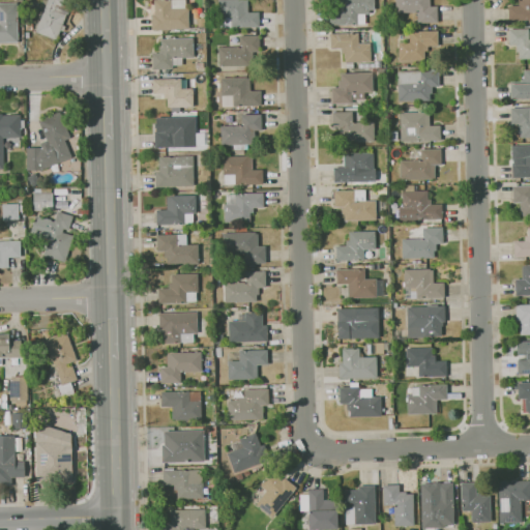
[(152,30),(152,15),(155,15),(155,0),(186,0),(186,8),(189,8),(189,29),(152,30)]
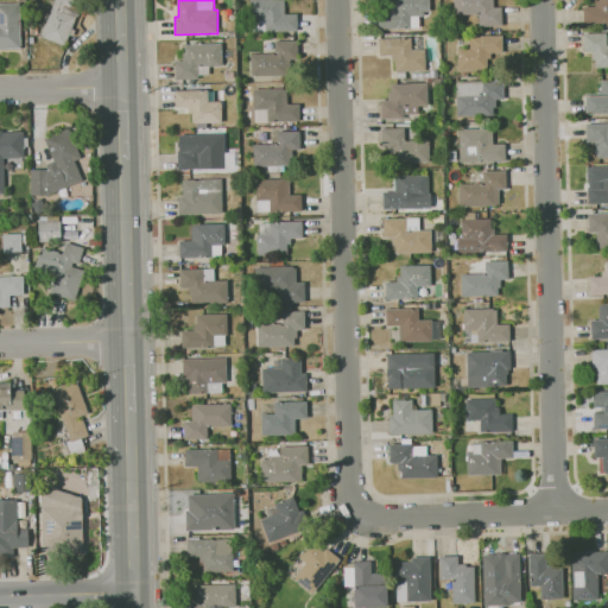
[(266,32),(266,31),(254,31),(254,20),(252,20),(252,0),(285,0),(286,14),(298,13),(298,31),(266,32)]
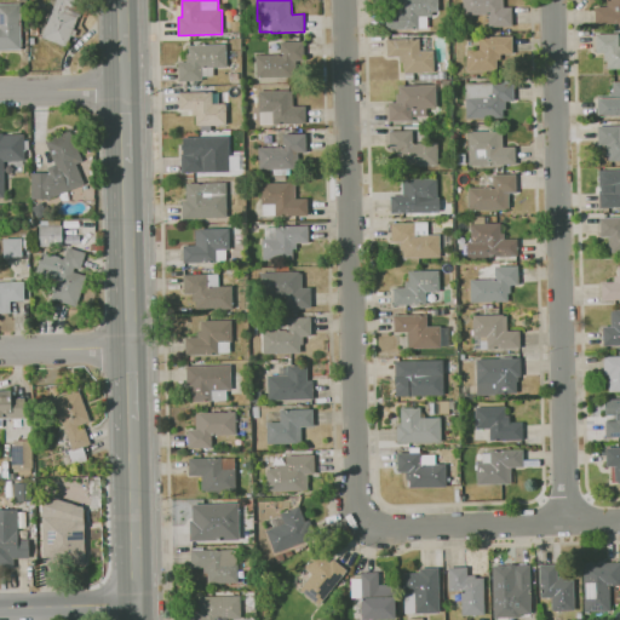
[(418,30),(415,30),(415,29),(386,29),(386,11),(400,11),(399,0),(438,0),(440,12),(432,12),(432,16),(420,16),(420,29),(418,29),(418,30)]
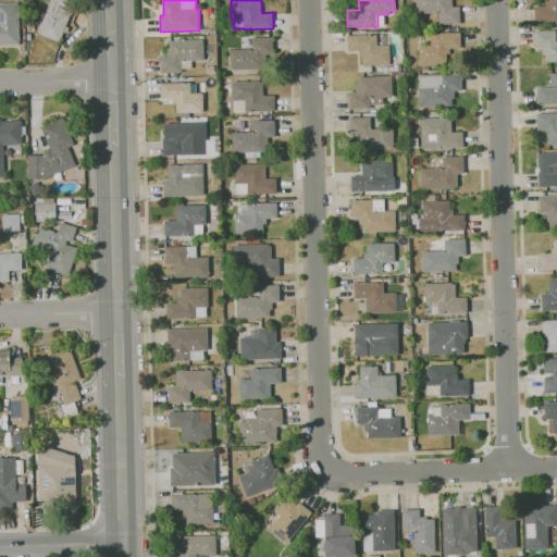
[(440,24),(440,12),(418,13),(417,0),(453,0),(453,7),(460,7),(460,24),(440,24)]
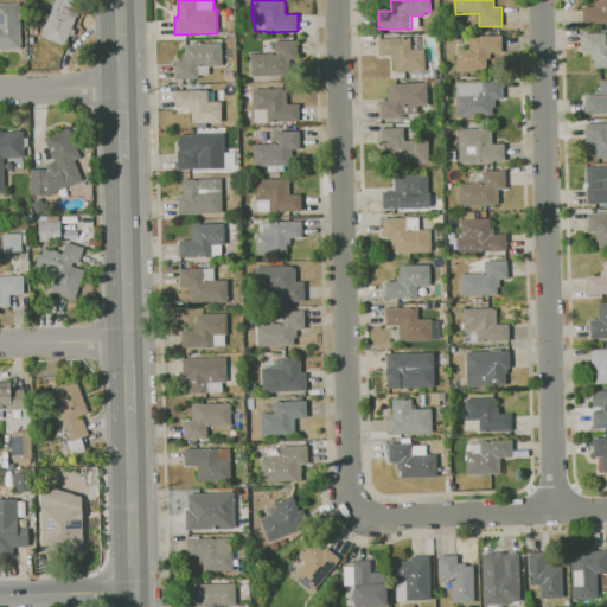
[(606,23),(583,24),(583,6),(595,6),(595,0),(606,0),(606,23)]
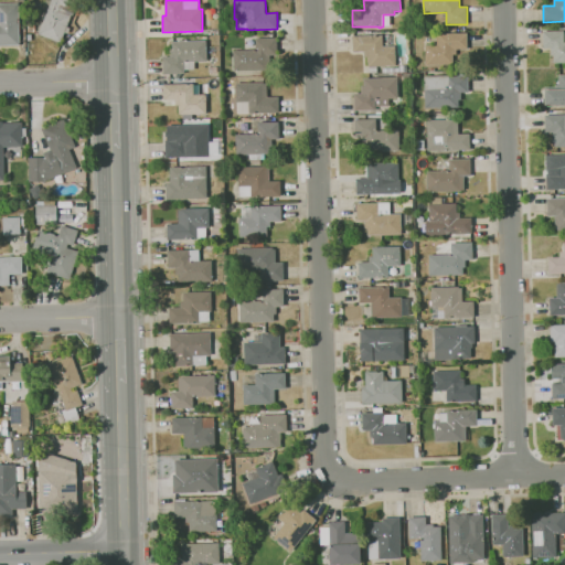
[(0,45),(18,45),(18,2),(0,2),(0,45)]
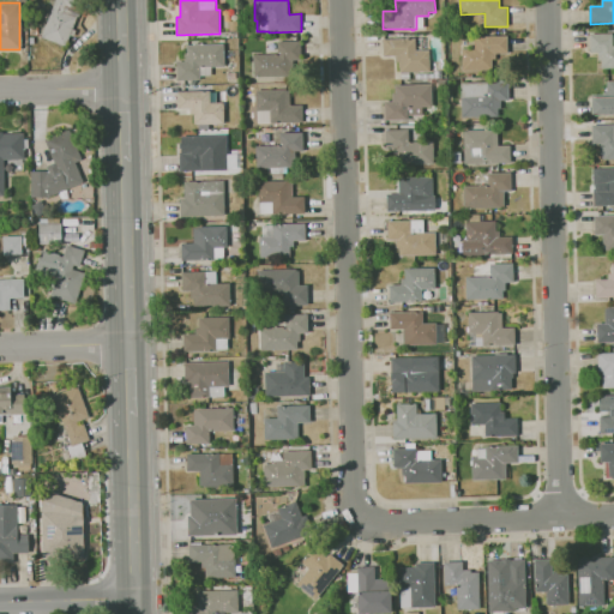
[(613,67),(602,68),(602,66),(600,66),(599,52),(591,52),(590,34),(613,32),(613,67)]
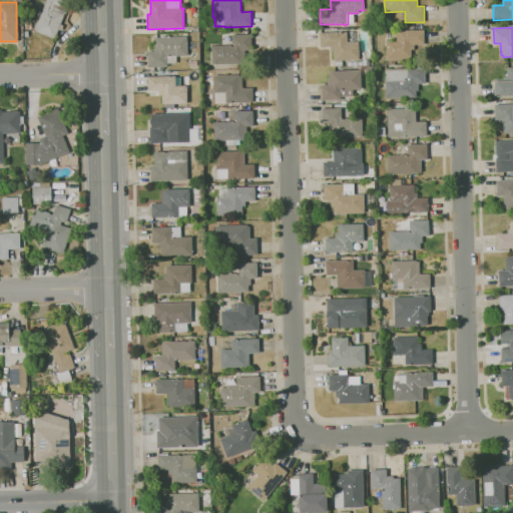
[(412,58),(387,58),(387,40),(392,40),(392,30),(425,30),(425,44),(415,44),(415,49),(412,49),(412,58)]
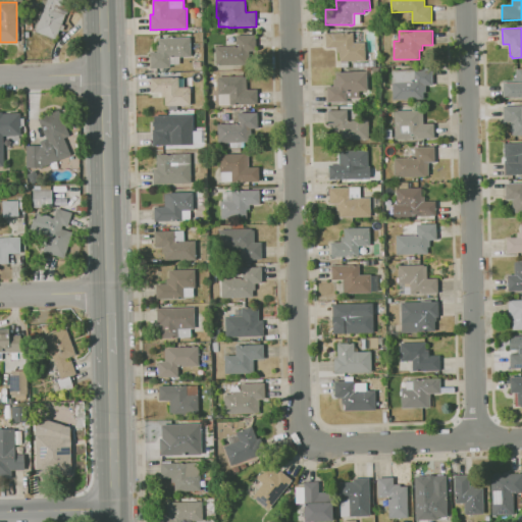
[(341,61),(341,57),(340,57),(340,53),(341,53),(341,52),(337,52),(337,47),(326,48),(326,33),(354,33),(354,34),(362,34),(363,41),(354,42),(354,43),(365,43),(366,60),(341,61)]
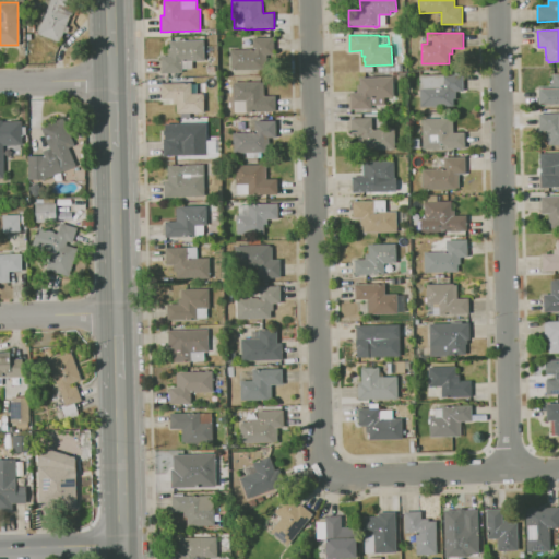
[(232,70),(232,50),(253,49),(253,37),(274,37),(275,55),(268,55),(268,61),(265,61),(265,70),(232,70)]
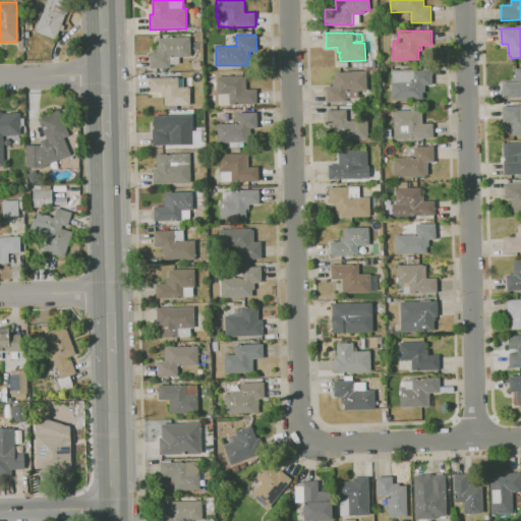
[(152,68),(151,52),(157,52),(157,45),(160,45),(160,44),(158,44),(158,40),(159,40),(159,39),(165,38),(165,37),(172,37),(173,38),(190,38),(191,56),(180,57),(180,64),(170,64),(171,67),(152,68)]
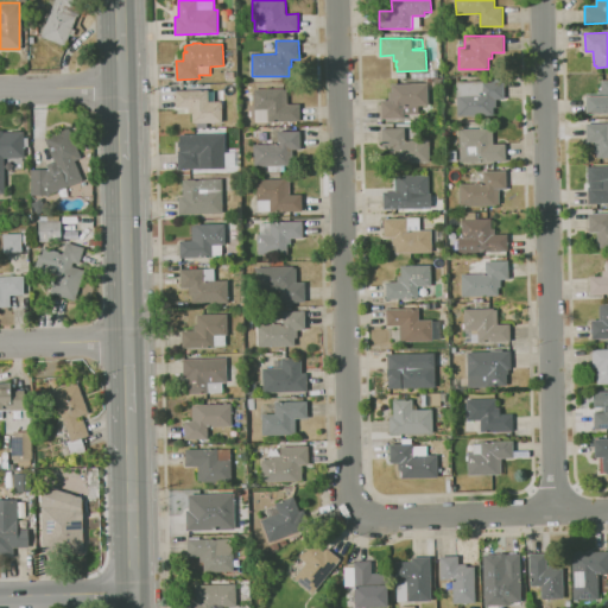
[(458,116),(457,82),(505,80),(505,99),(496,100),(496,108),(494,108),(494,115),(458,116)]
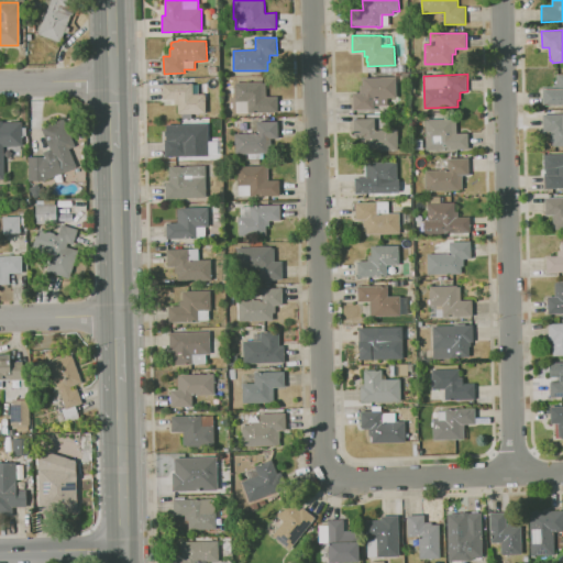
[(562,106),(543,106),(542,87),(554,87),(554,84),(556,84),(556,74),(562,74),(562,106)]
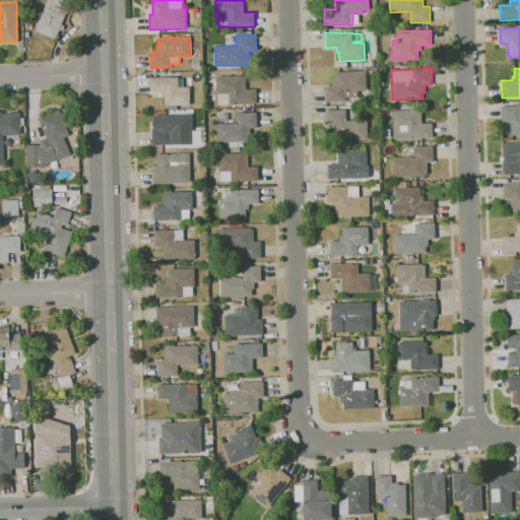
[(346,99),(346,102),(327,102),(327,85),(333,85),(333,78),(335,78),(335,72),(367,71),(367,90),(359,90),(359,98),(346,99)]
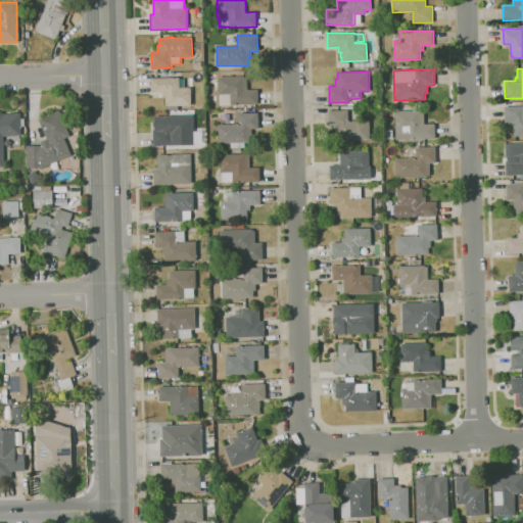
[(221,105),(220,95),(219,95),(219,77),(244,76),(244,77),(247,77),(248,90),(258,90),(258,104),(221,105)]
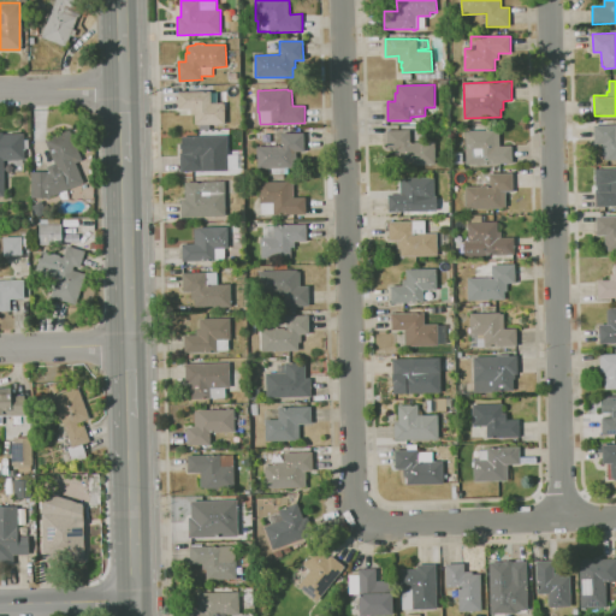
[(196,125),(196,114),(191,114),(191,108),(179,110),(178,92),(212,92),(212,102),(226,102),(226,124),(196,125)]
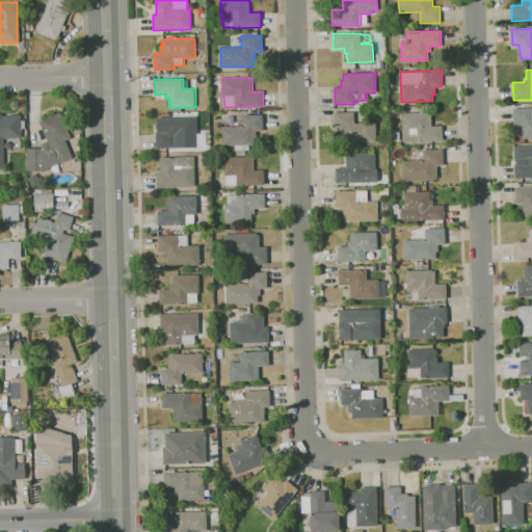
[(531,137),(521,138),(521,124),(513,124),(513,108),(526,108),(531,108),(531,137)]
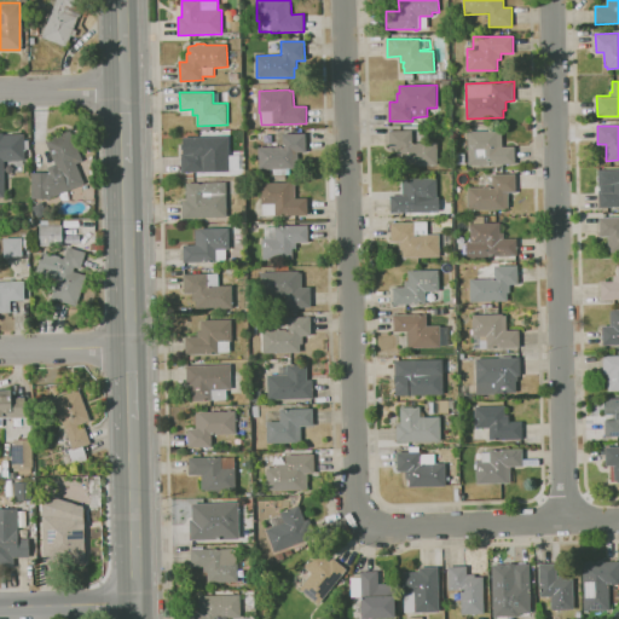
[(29,173),(30,198),(41,198),(82,185),(82,184),(75,162),(80,161),(70,131),(45,139),(53,166),(32,172),(29,173)]
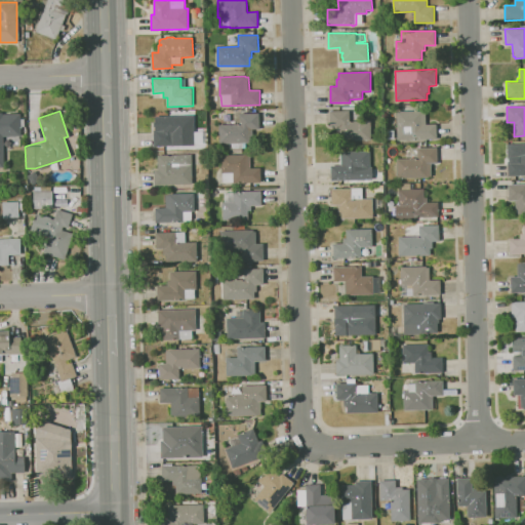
[(337,142),(337,126),(330,127),(330,112),(350,111),(350,122),(370,121),(371,139),(337,142)]
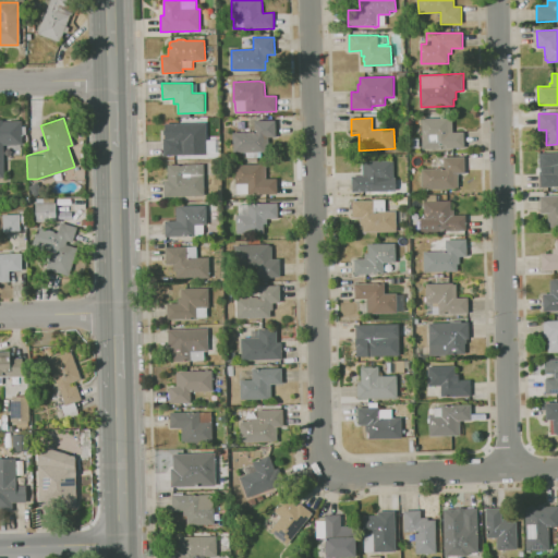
[(423,148),(422,119),(449,118),(449,119),(452,119),(452,132),(464,132),(464,147),(423,148)]
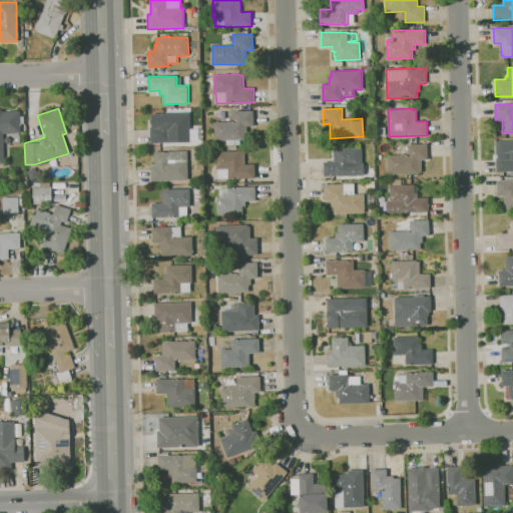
[(0,163),(3,163),(2,133),(19,133),(19,110),(0,109),(0,163)]
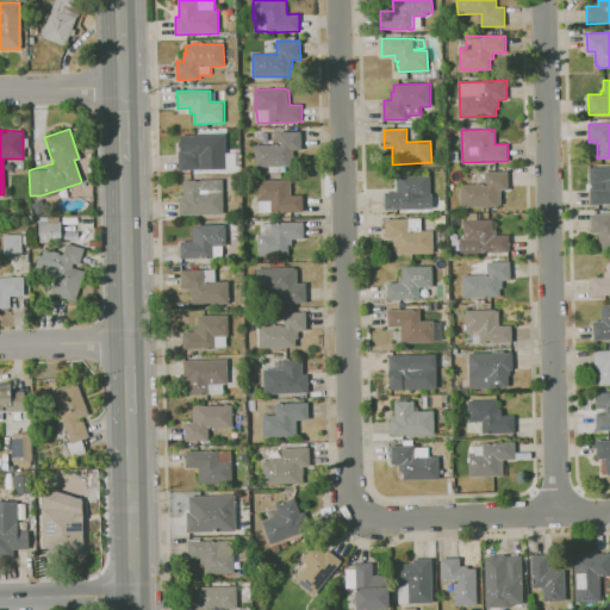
[(286,172),(267,172),(267,167),(255,167),(255,144),(279,144),(279,131),(303,131),(303,150),(294,150),(294,159),(292,159),(292,166),(286,166),(286,172)]
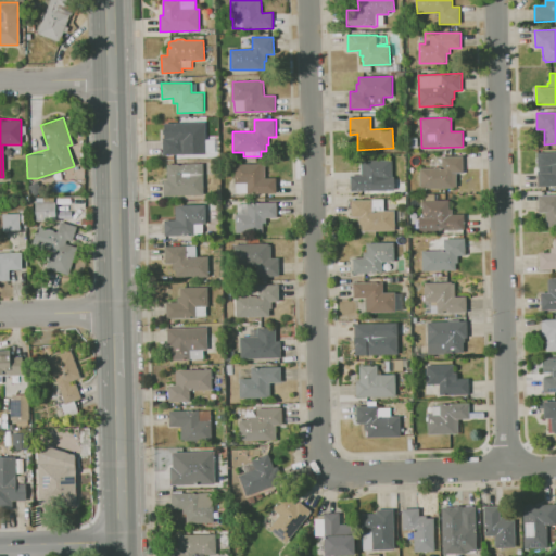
[(206,154),(163,154),(163,138),(165,138),(165,135),(164,135),(163,129),(165,129),(165,123),(205,123),(206,154)]
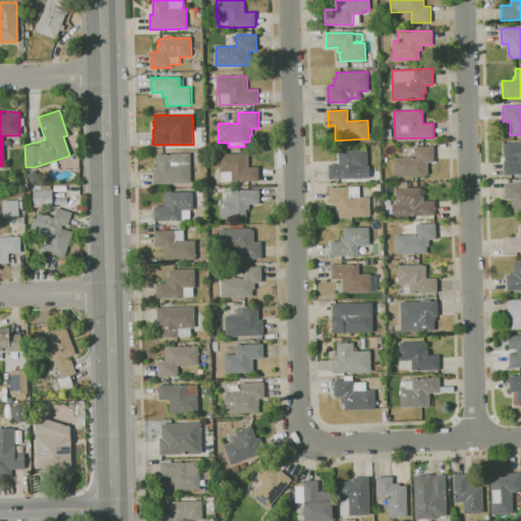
[(520,174),(505,175),(505,160),(506,160),(506,158),(504,158),(504,143),(520,142),(520,174)]
